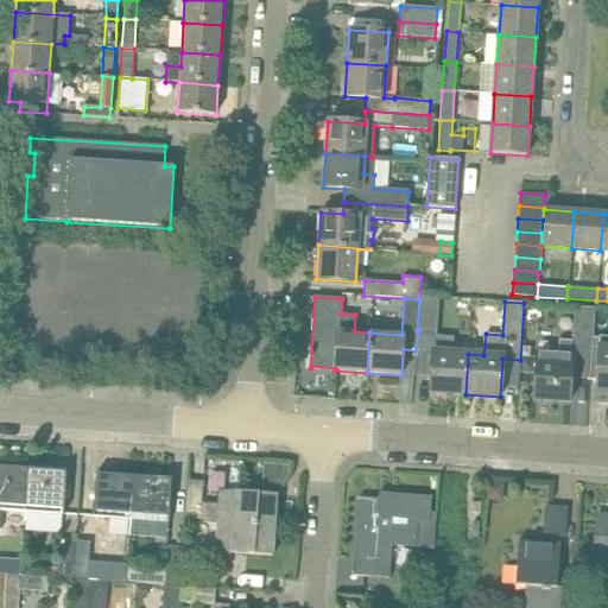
[(589,379),(595,308),(575,306),(572,341),(558,340),(558,354),(537,353),(533,399),(570,401),(571,378),(589,379)]
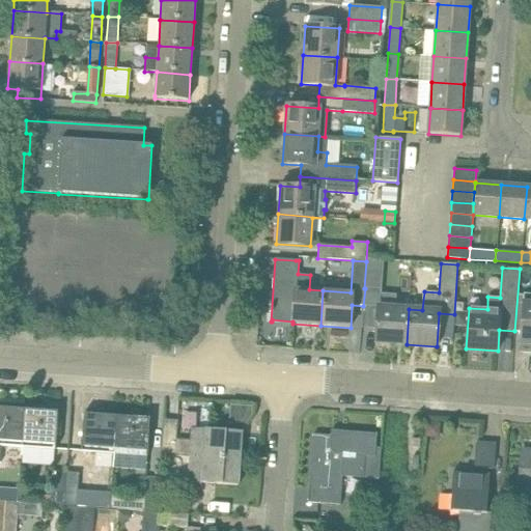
[(530,296),(519,295),(520,269),(514,331),(521,332),(520,352),(530,353),(530,296)]
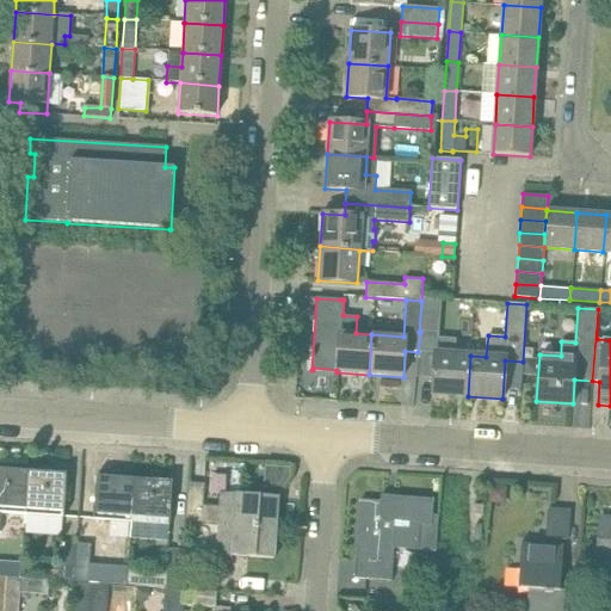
[(438,333),(420,332),(418,352),(434,353),(432,394),(468,396),(470,356),(455,355),(456,338),(438,337),(438,333)]
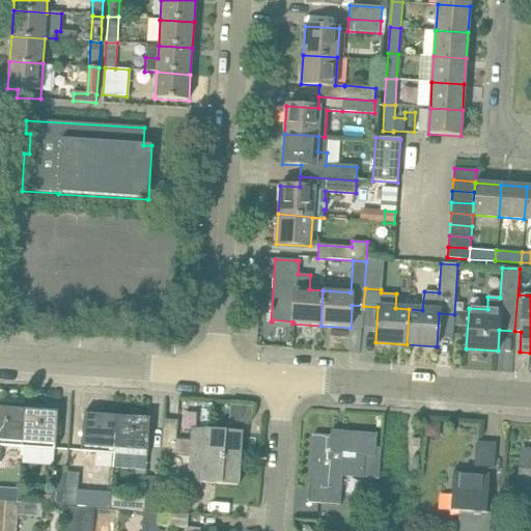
[(0,463),(1,446),(22,448),(25,410),(0,408),(0,463)]
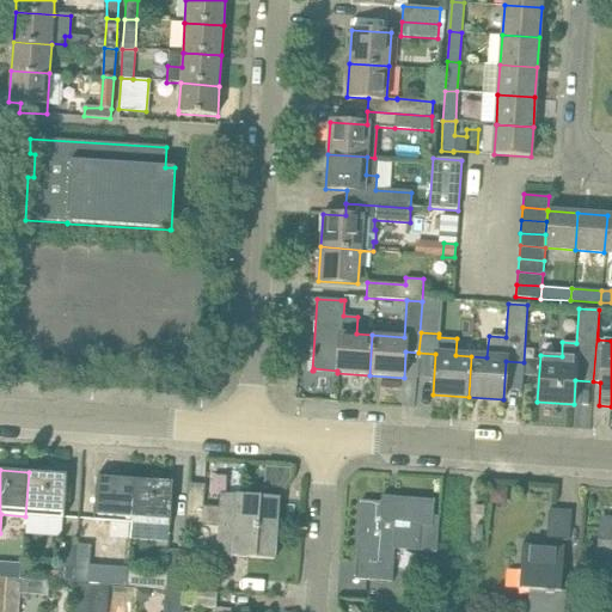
[(67,475),(29,472),(25,516),(63,519),(67,475)]
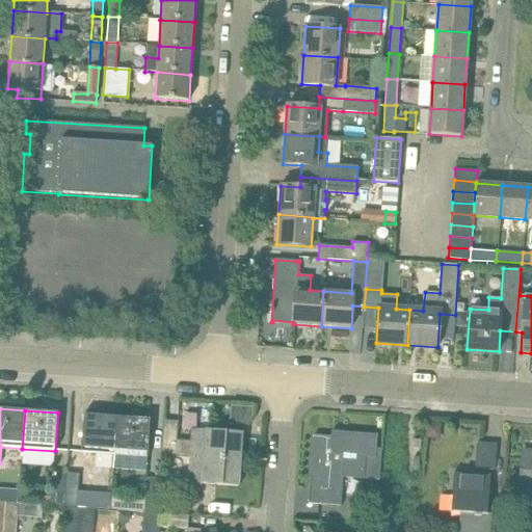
[(81,453),(114,455),(117,417),(83,415),(81,453)]
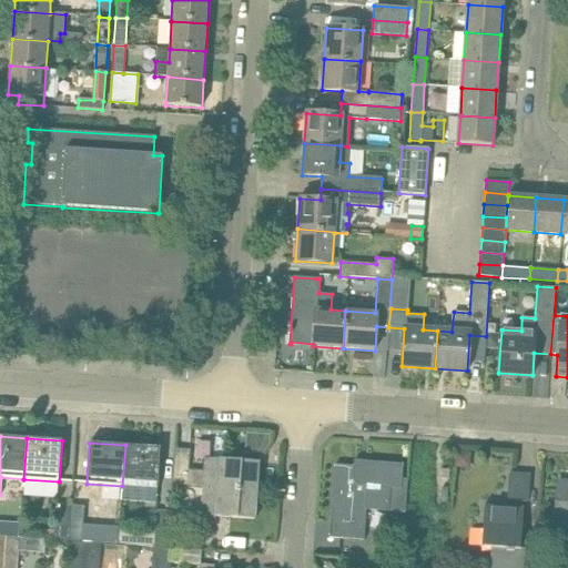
[(125,445),(122,486),(122,499),(156,501),(158,488),(160,448),(125,445)]
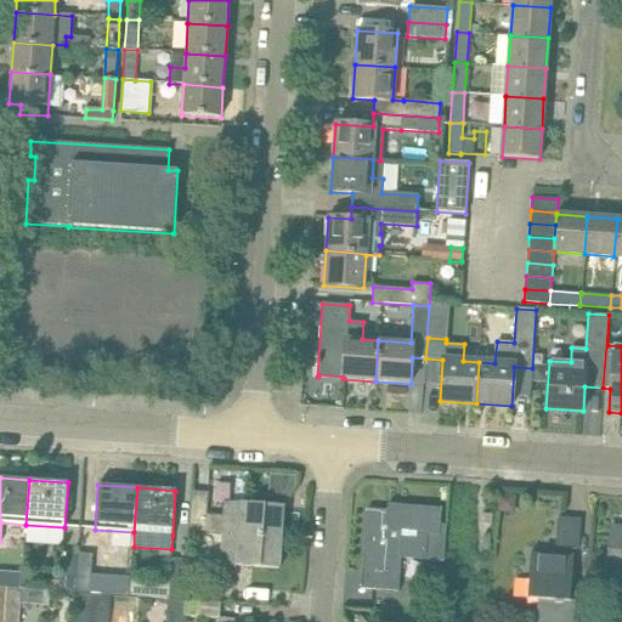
[(222,533),(277,537),(280,507),(283,507),(284,505),(225,502),(224,516),(207,515),(208,493),(192,492),(188,530),(222,533)]
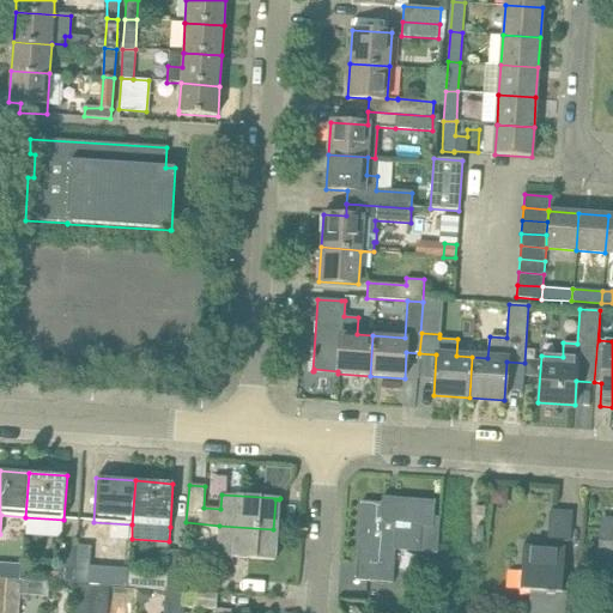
[(507,505),(508,490),(491,489),(490,505),(507,505)]
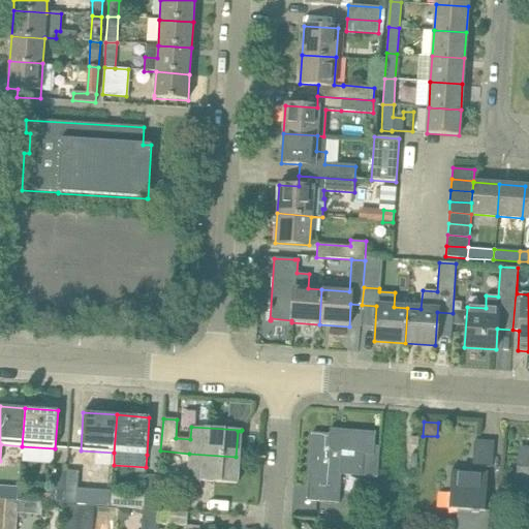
[(312,433),(308,484),(327,486),(325,502),(339,503),(342,465),(362,467),(361,476),(377,477),(379,446),(374,446),(375,433),(330,429),(330,434),(312,433)]
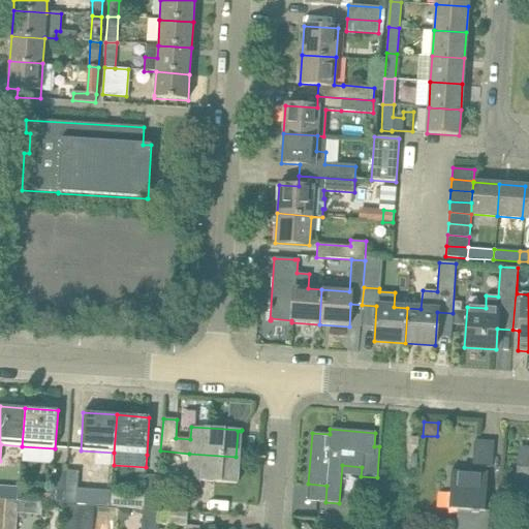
[(417,445),(418,438),(410,437),(409,445),(417,445)]
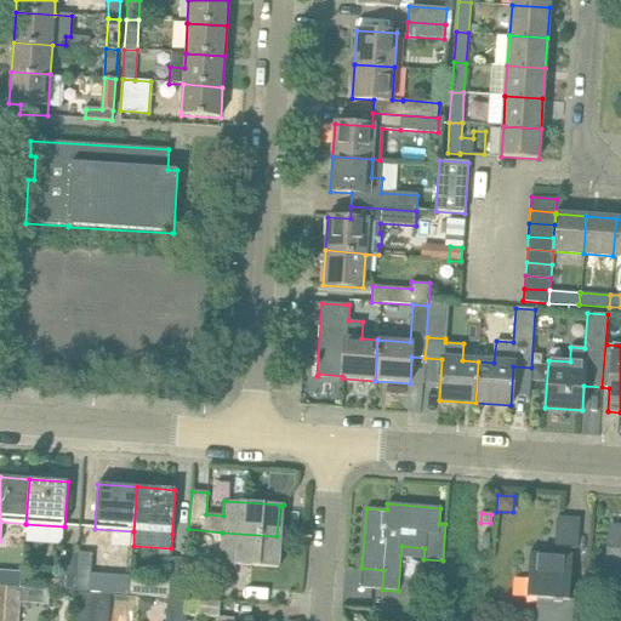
[(580,519),(557,517),(554,547),(577,548),(580,519)]
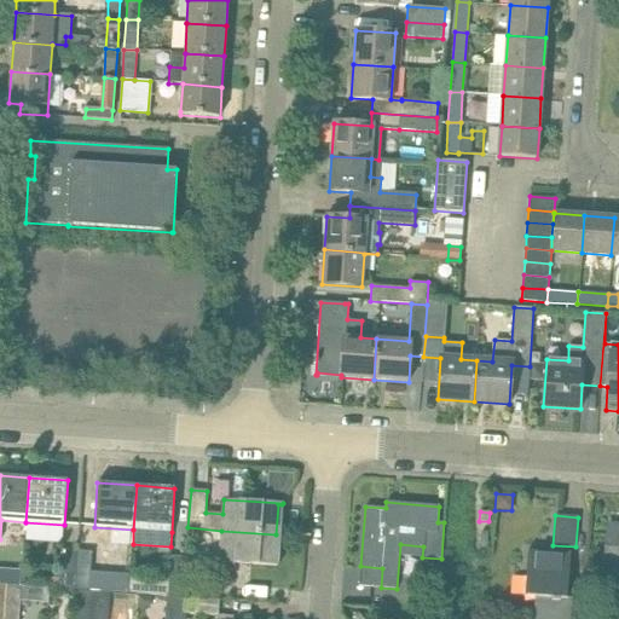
[(618,579),(618,526),(608,526),(606,550),(605,568),(605,579),(618,579)]
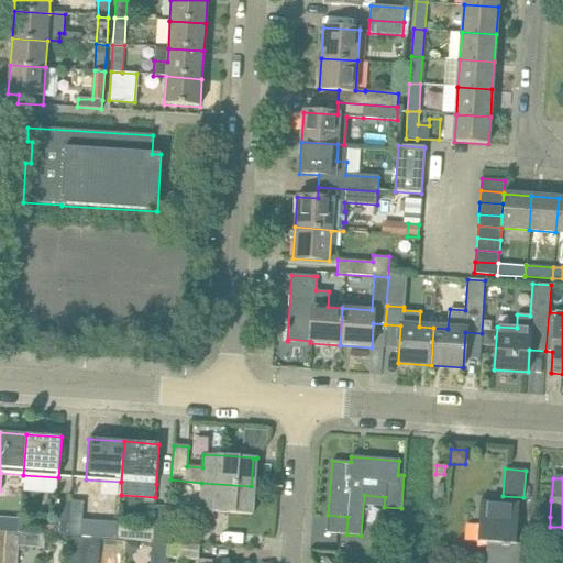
[(251,486),(201,483),(199,511),(231,514),(253,515),(253,514),(250,514),(251,486)]
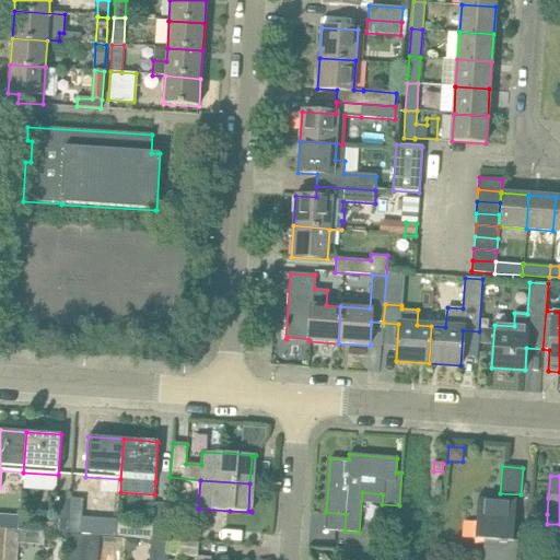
[(482,559),(515,559),(517,540),(513,540),(516,499),(515,499),(515,501),(478,499),(479,497),(477,497),(475,538),(483,539),(482,559)]
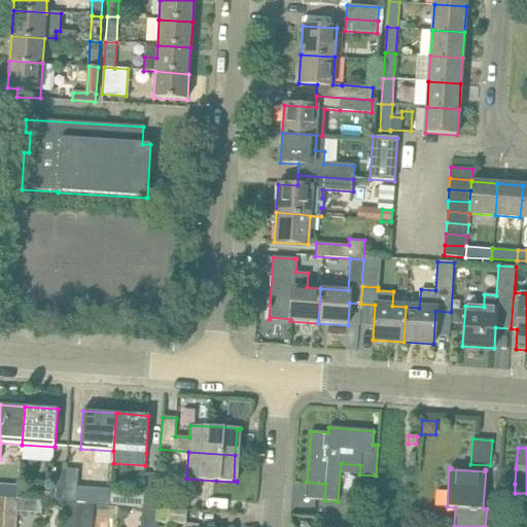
[(50,501),(64,502),(66,469),(53,468),(50,501)]
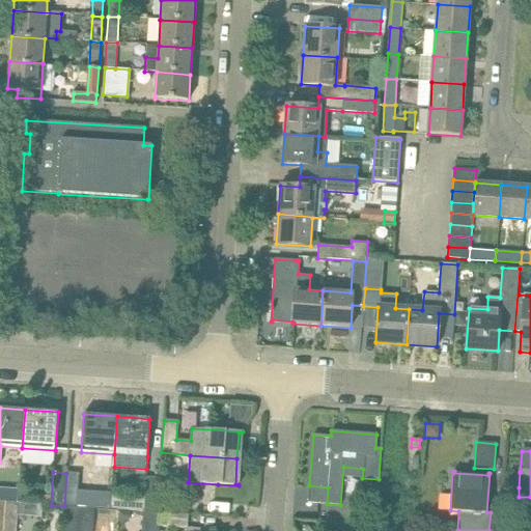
[(64,506),(67,506),(77,507),(80,474),(66,473),(64,506)]
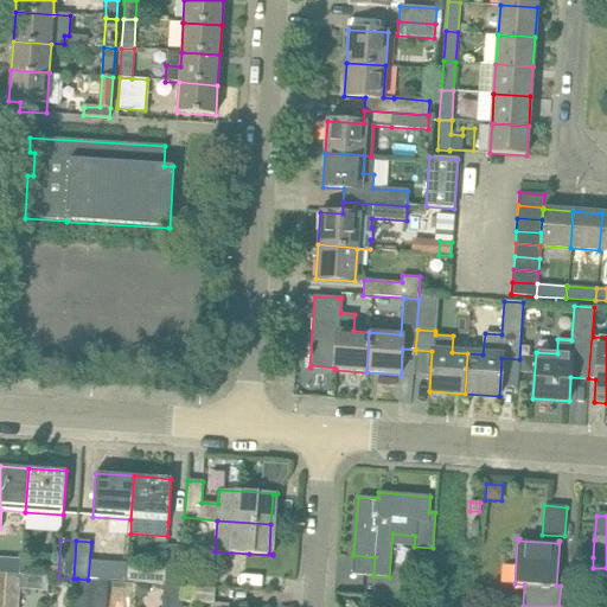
[(179,586),(180,567),(183,549),(167,548),(165,585),(179,586)]
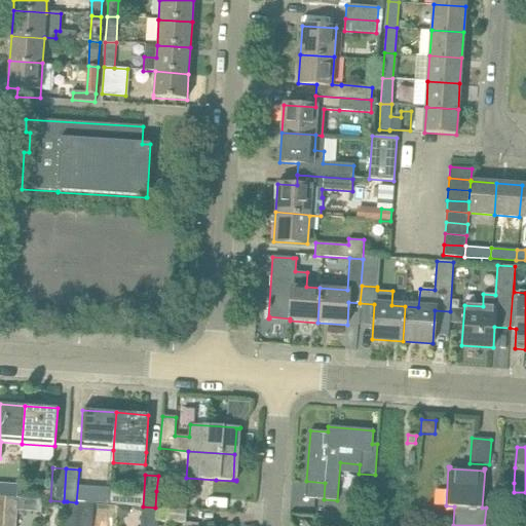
[(98,503),(107,504),(108,489),(99,488),(98,503)]
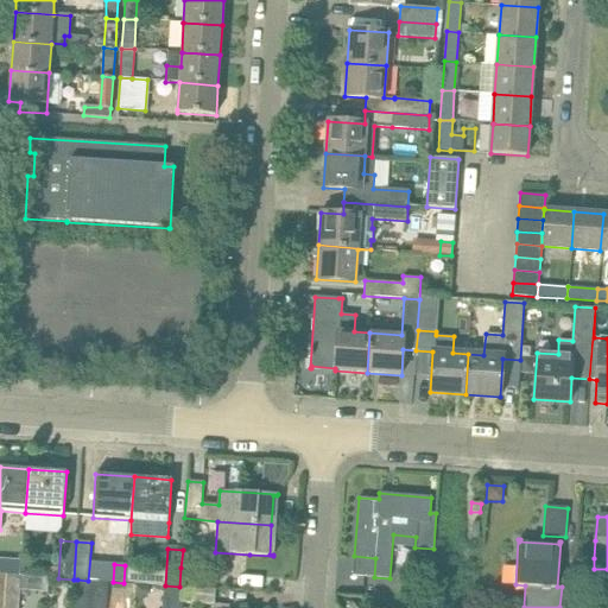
[(185,587),(216,589),(217,574),(187,571),(187,569),(181,568),(179,587),(185,587)]
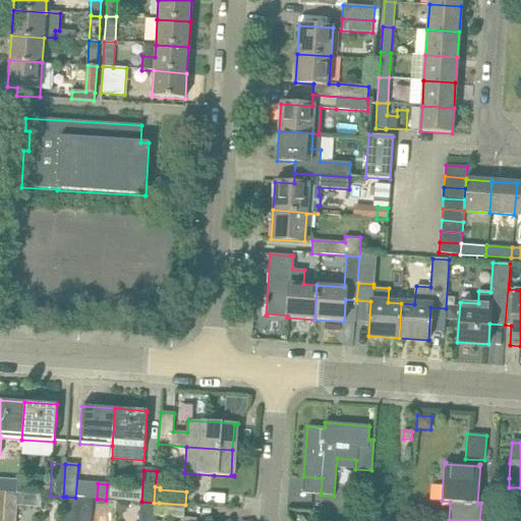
[(15,520),(18,494),(5,493),(3,520),(15,520)]
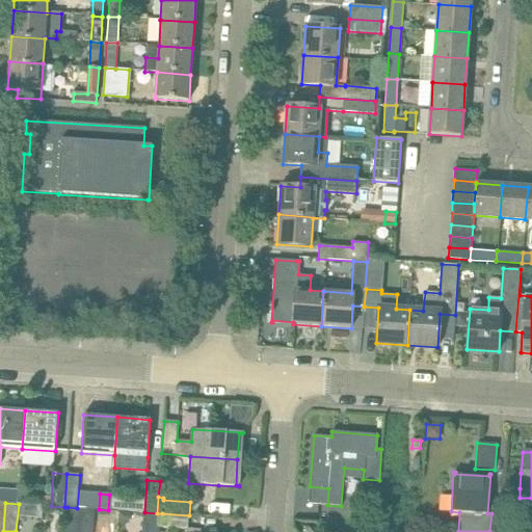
[(79,531),(81,508),(77,508),(68,507),(65,531),(79,531)]
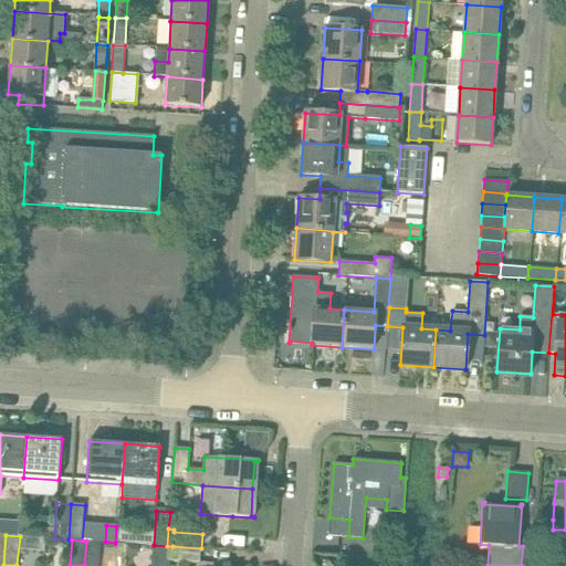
[(98,565),(101,542),(86,541),(84,565),(98,565)]
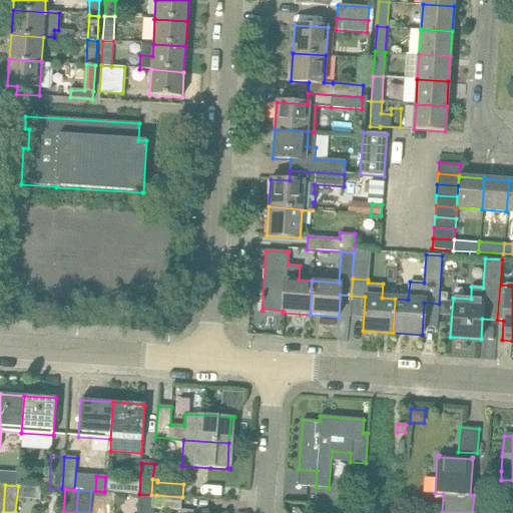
[(125,501),(125,494),(114,493),(113,505),(120,505),(125,501)]
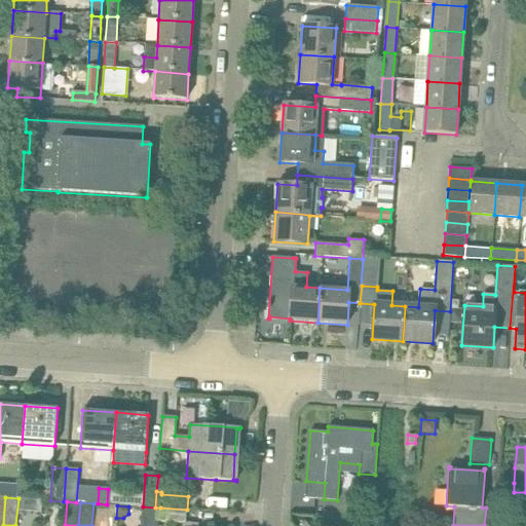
[(155,508),(143,506),(142,506),(140,525),(153,525),(154,521),(155,508)]
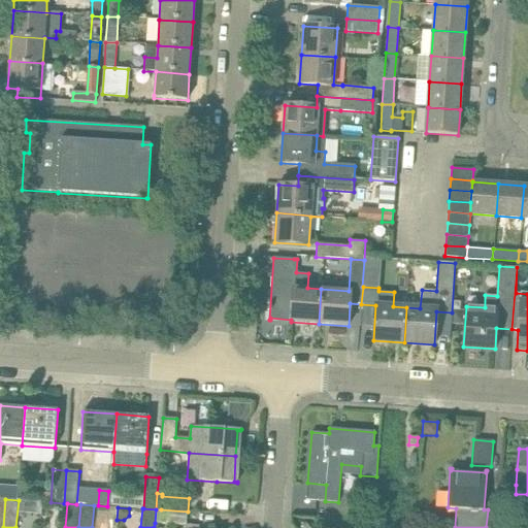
[(161,509),(156,509),(155,523),(187,525),(188,512),(161,509)]
